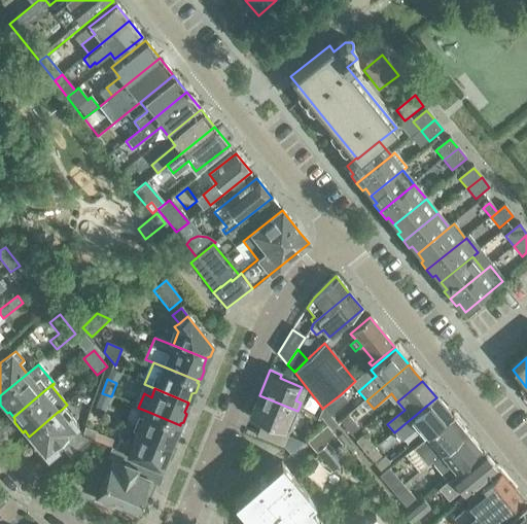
[(106,411),(111,396),(102,393),(97,407),(106,411)]
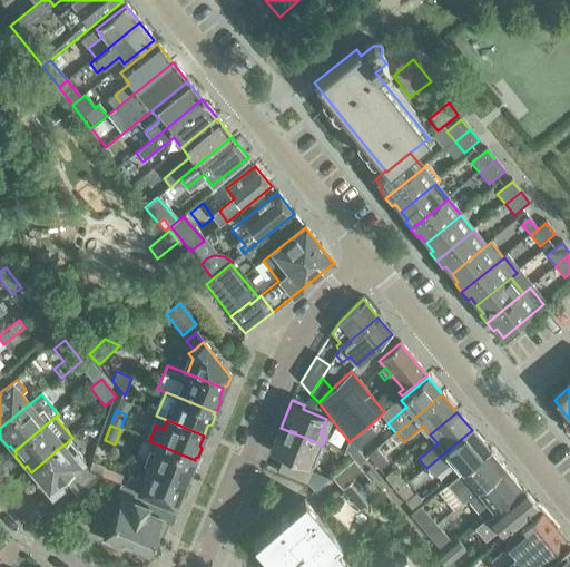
[(355,448),(373,433),(369,427),(350,441),(355,448)]
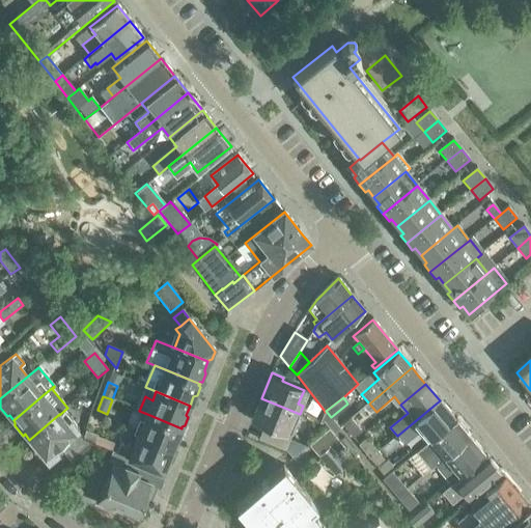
[(297,422),(300,414),(261,398),(252,420),(266,426),(285,434),(291,420),(297,422)]
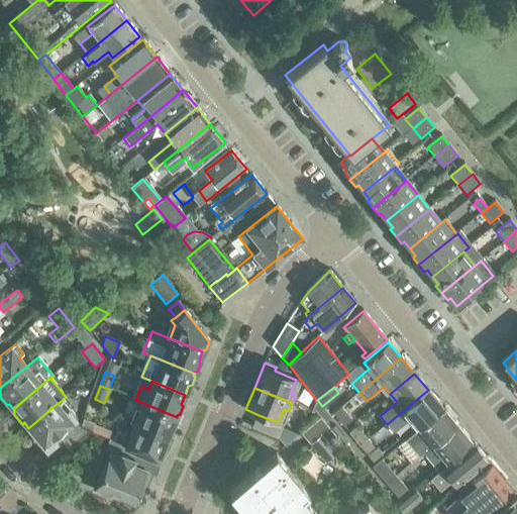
[(417,426),(441,406),(428,390),(387,424),(384,426),(391,435),(411,418),(417,426)]
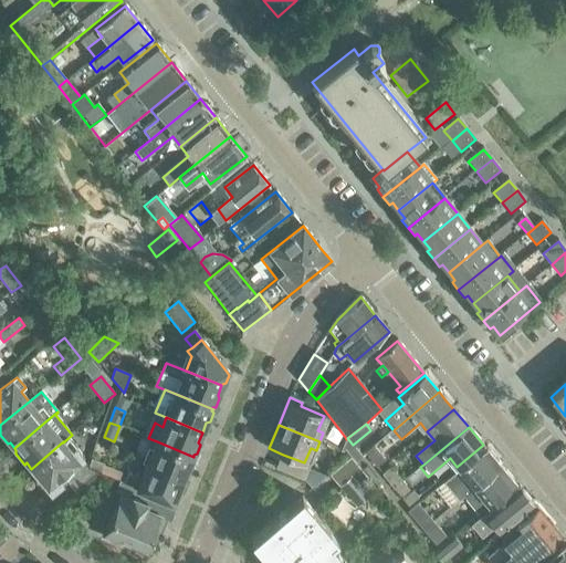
[(356,461),(363,456),(353,445),(347,438),(346,439),(345,437),(338,449),(343,451),(346,449),(356,461)]
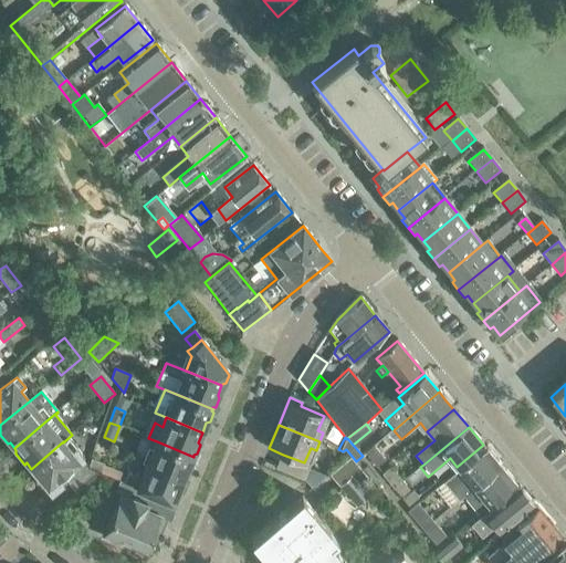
[(71,451),(63,442),(63,441),(31,469),(51,492),(60,486),(62,488),(67,482),(77,493),(101,475),(88,470),(81,461),(84,458),(75,447),(71,451)]
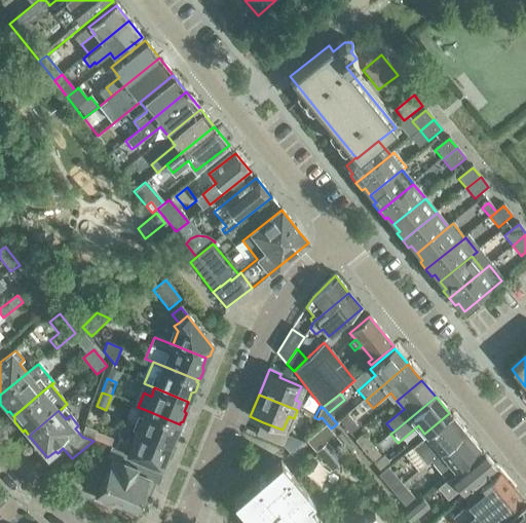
[(178,425),(180,424),(146,410),(137,432),(170,445),(174,436),(177,436),(180,427),(178,425)]
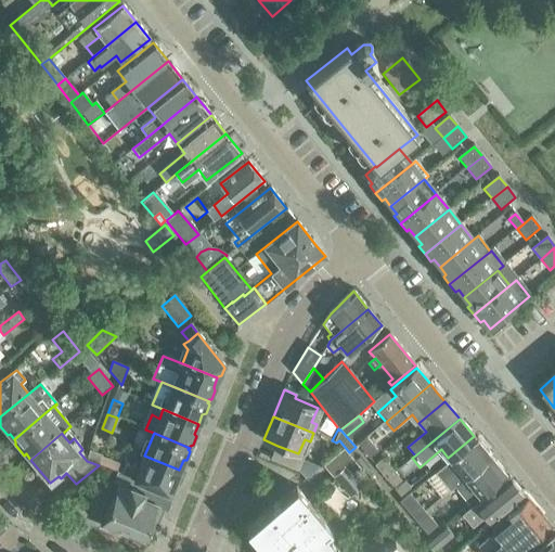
[(366,437),(359,445),(370,458),(378,451),(366,437)]
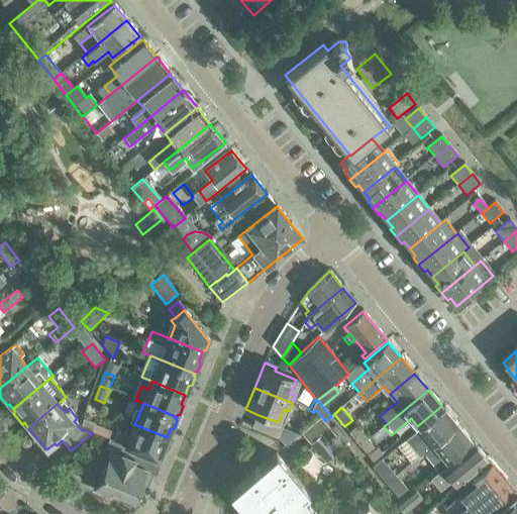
[(406,455),(413,464),(422,456),(425,453),(458,426),(444,409),(419,429),(427,438),(406,455)]
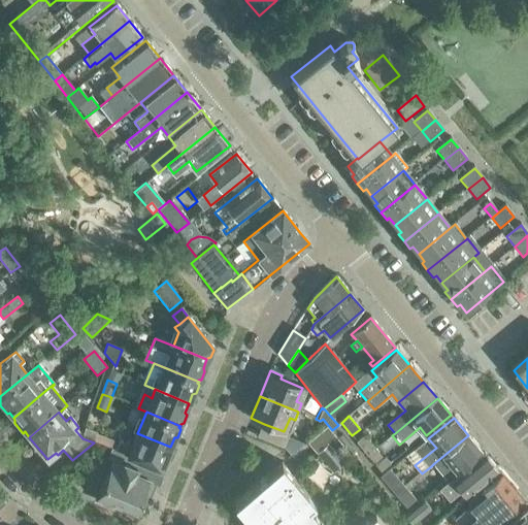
[(284,448),(289,433),(284,431),(264,424),(259,437),(284,448)]
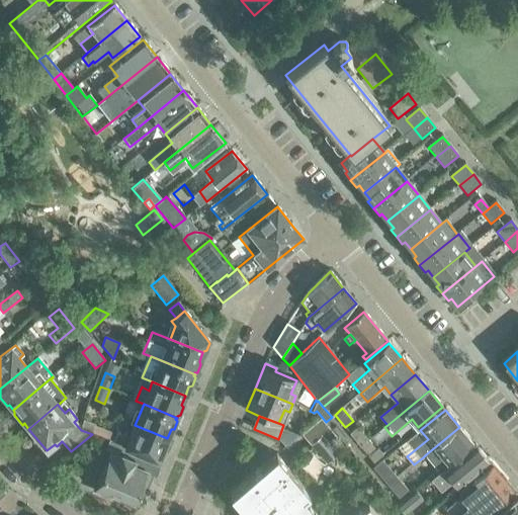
[(84,422),(81,429),(109,440),(111,434),(95,427),(95,426),(84,422)]
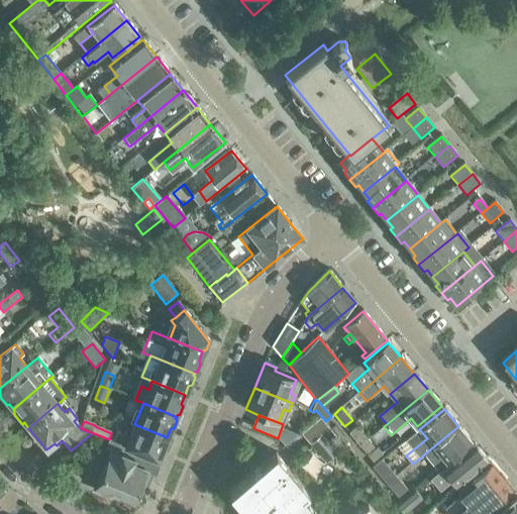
[(169,441),(167,439),(167,437),(134,424),(129,437),(117,433),(114,442),(158,459),(162,450),(165,449),(169,441)]
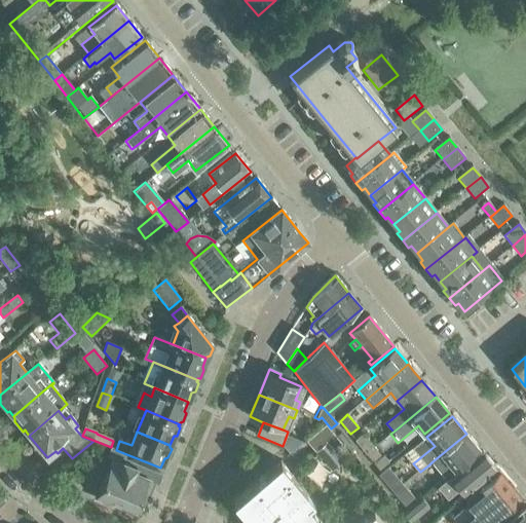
[(364,434),(355,441),(367,454),(375,447),(364,434)]
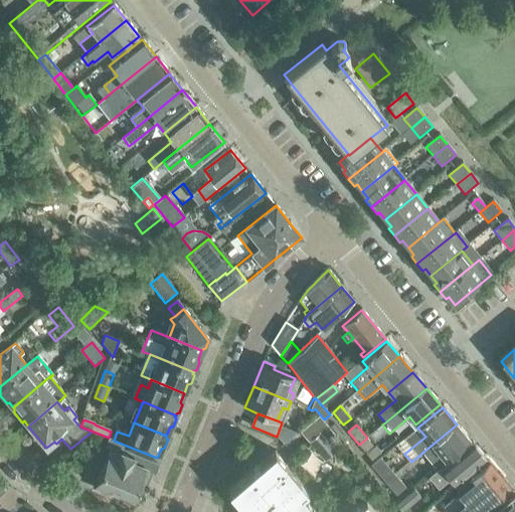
[(437,469),(470,441),(457,424),(423,452),(437,469)]
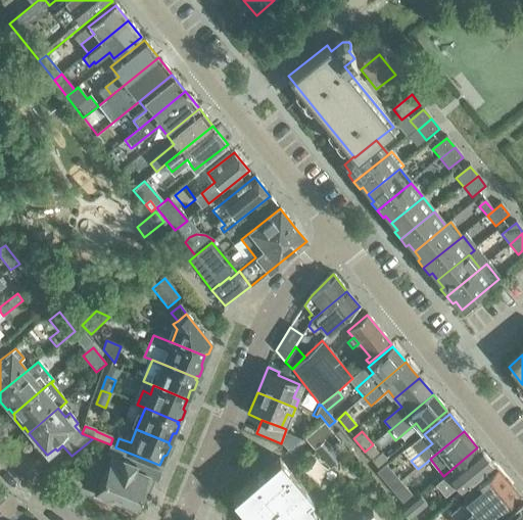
[(326,443),(319,450),(331,466),(338,460),(326,443)]
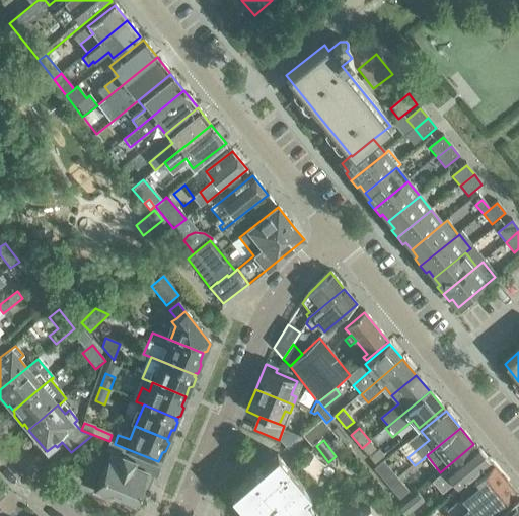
[(458,489),(490,462),(475,446),(431,484),(434,488),(437,486),(441,490),(452,482),(458,489)]
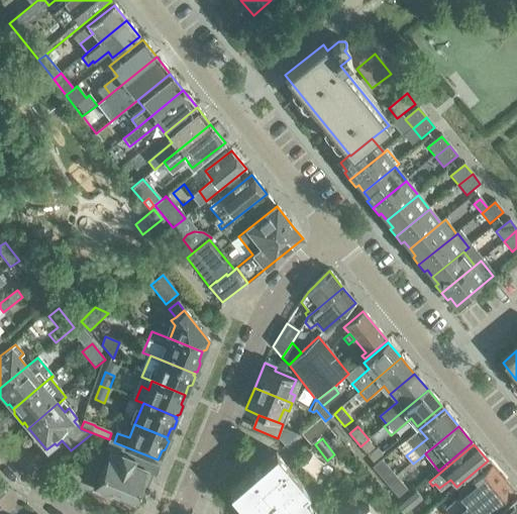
[(377,449),(370,456),(368,457),(373,464),(382,455),(377,449)]
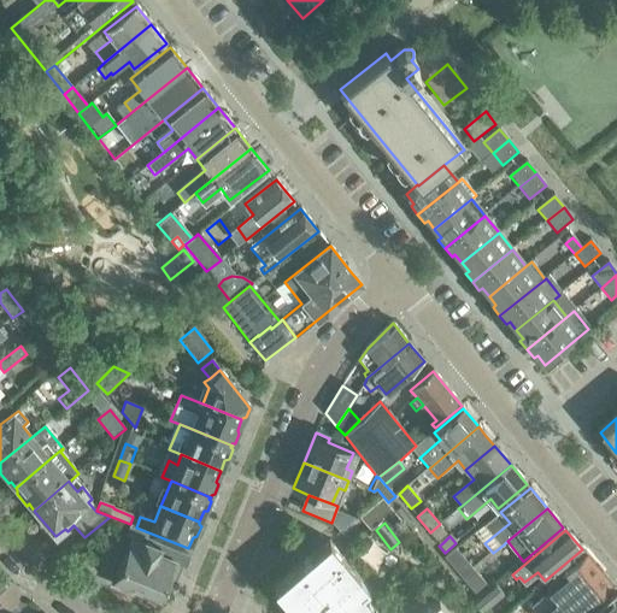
[(145,543),(131,538),(112,585),(133,594),(134,589),(159,600),(175,563),(163,558),(166,550),(146,542),(145,543)]
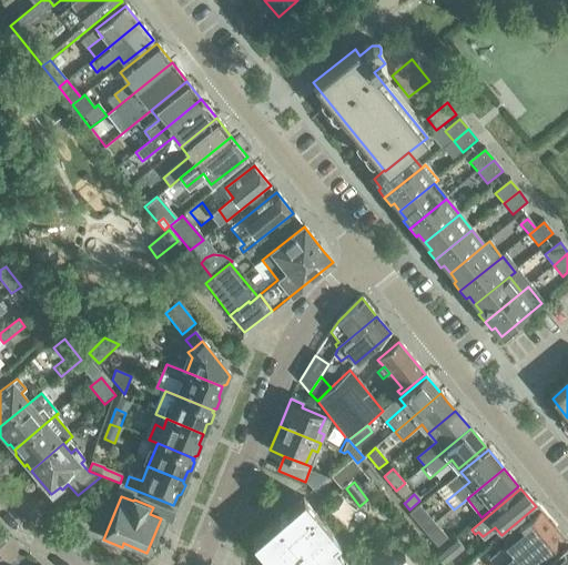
[(303,500),(279,521),(252,543),(270,564),(414,564),(403,552),(387,564),(347,564),(333,547),(340,542),(303,500)]
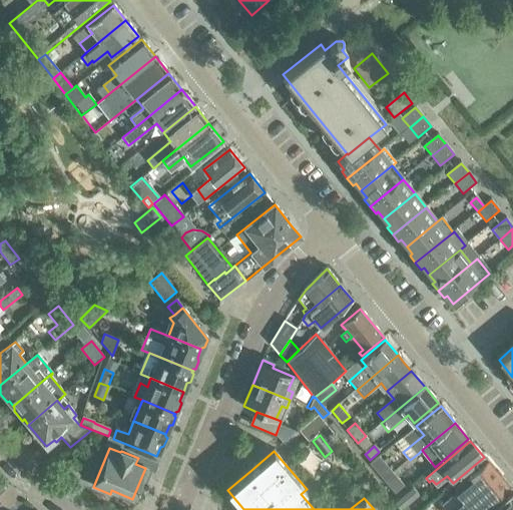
[(378,458),(370,465),(384,482),(393,475),(378,458)]
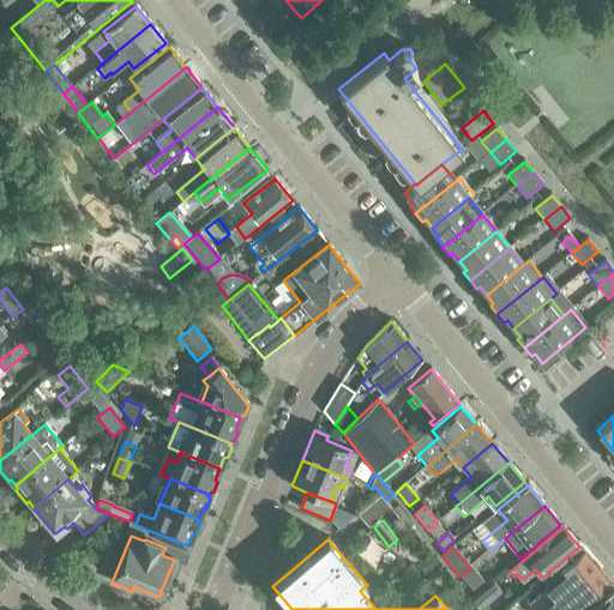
[(577,609),(609,584),(601,573),(583,551),(561,569),(564,573),(529,603),(534,609),(577,609)]
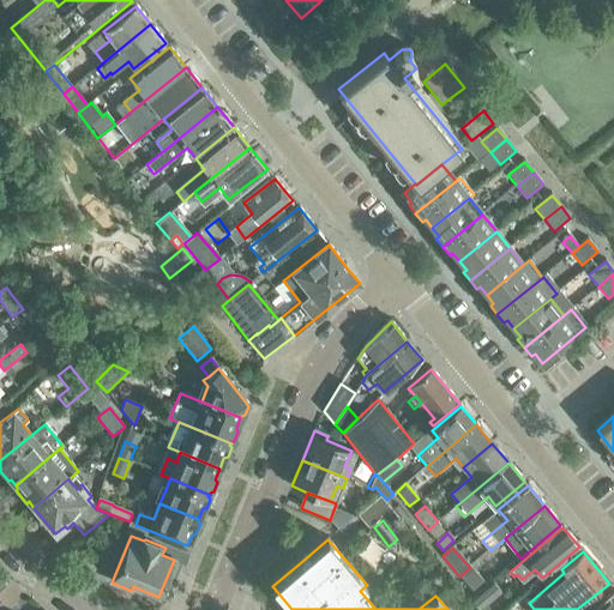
[(470,568),(459,577),(476,596),(486,587),(470,568)]
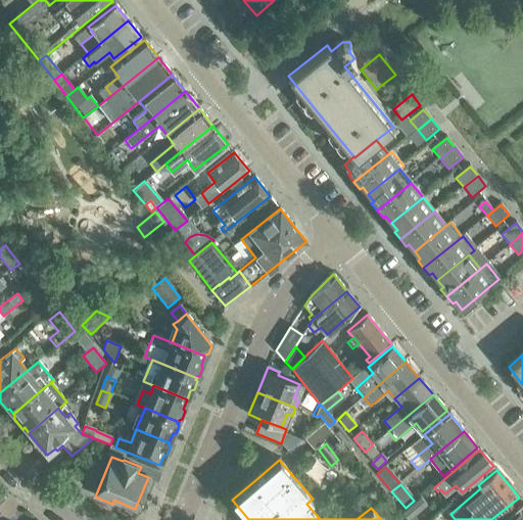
[(427,506),(419,497),(414,501),(406,508),(400,512),(407,519),(411,519),(427,506)]
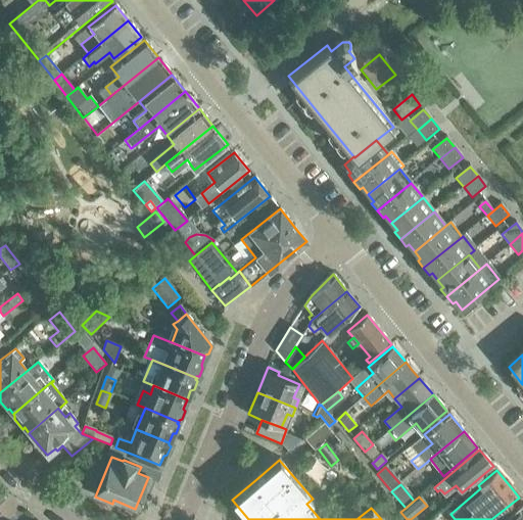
[(522,519),(522,502),(522,501),(498,519),(522,519)]
